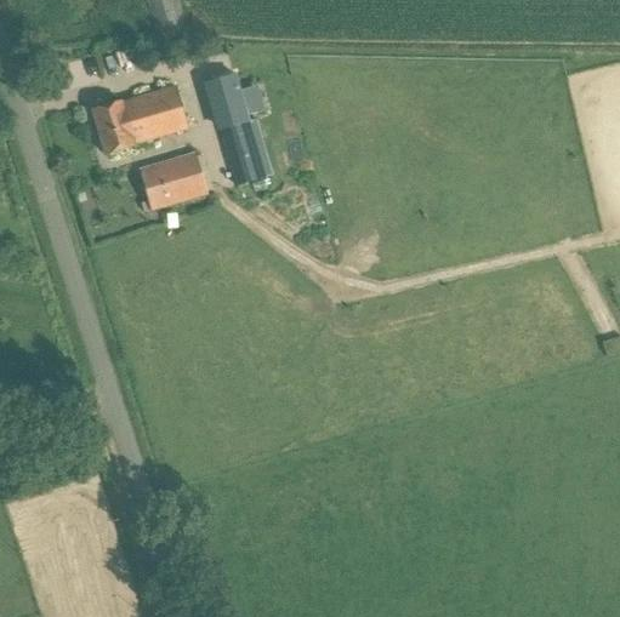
[(144,0),(151,16),(157,38),(158,40),(188,30),(178,0),(144,0)]
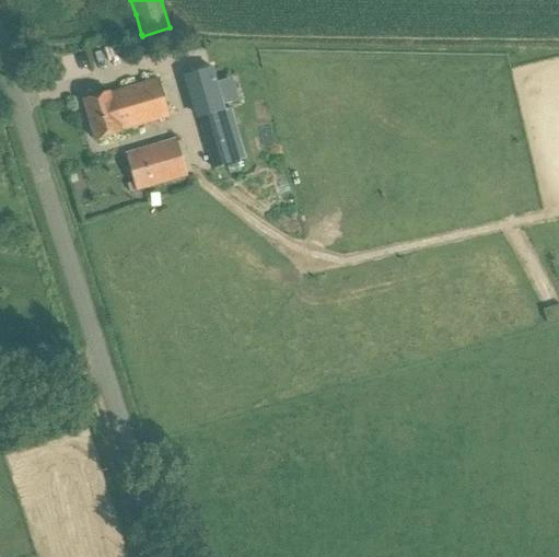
[(216,60),(184,69),(198,117),(226,107),(225,104),(228,103),(216,60)]
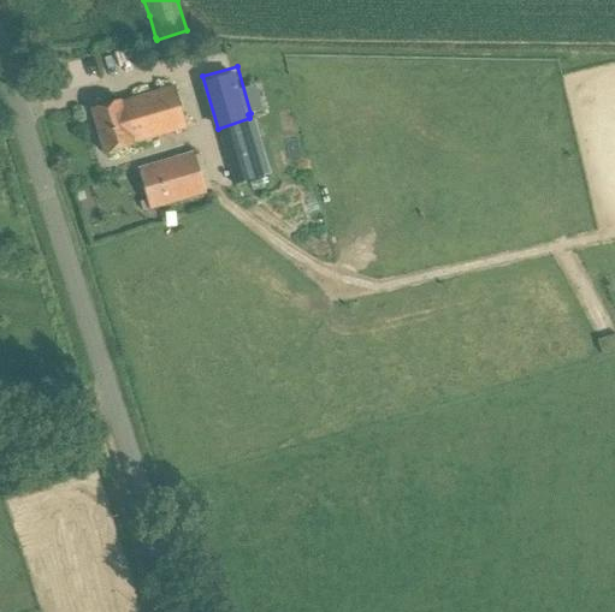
[(122,99),(92,107),(105,152),(134,143),(134,140),(185,124),(175,85),(122,100),(122,99)]
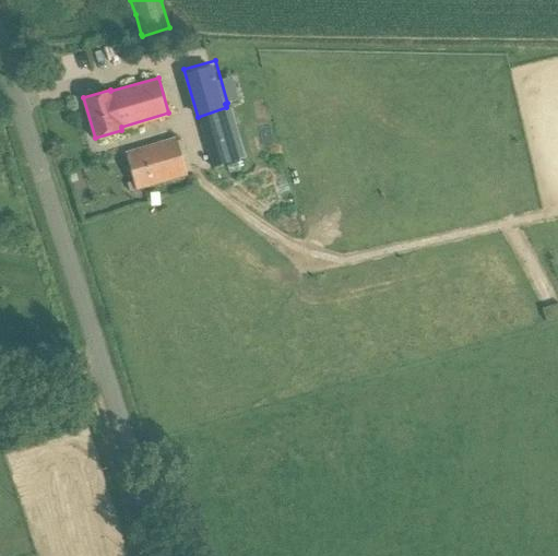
[(226,107),(198,117),(212,165),(240,157),(226,107)]
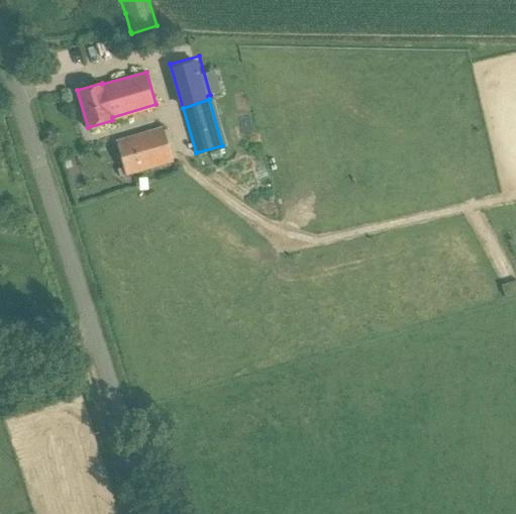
[(163,125),(115,139),(125,175),(174,161),(163,125)]
